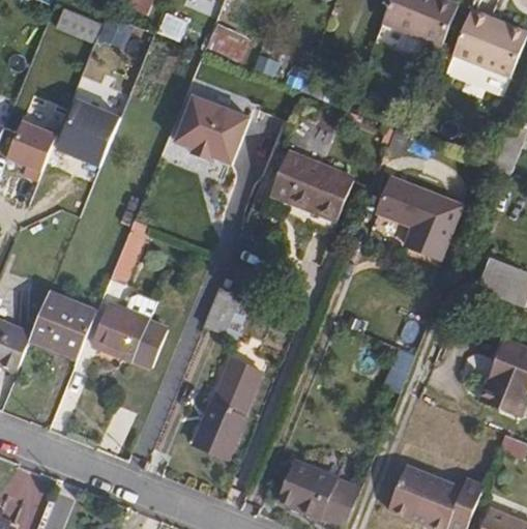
[(451,0),(389,0),(373,42),(416,60),(425,38),(440,45),(457,2),(451,0)]
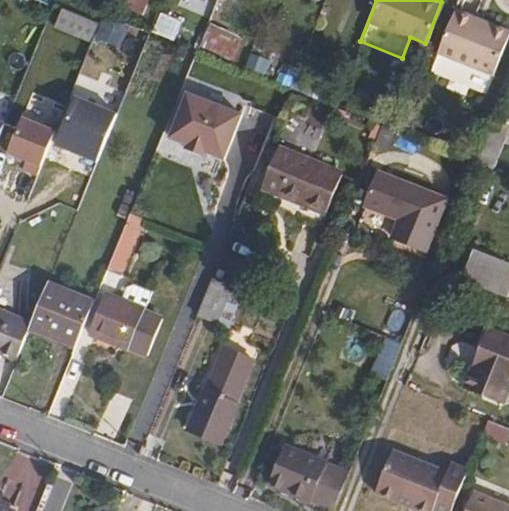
[(97,23),(60,8),(53,26),(89,41),(97,23)]
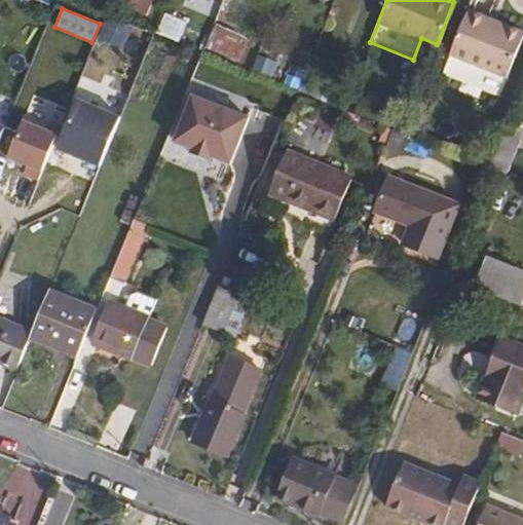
[(522,31),(468,8),(449,53),(507,76),(522,36),(522,31)]
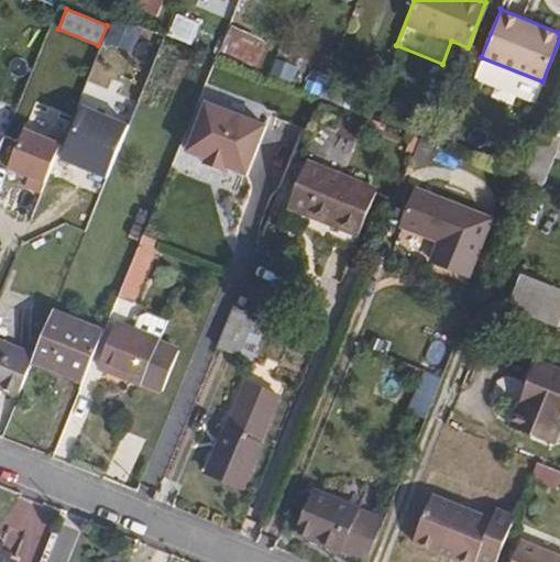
[(226,26),(216,50),(255,66),(265,43),(226,26)]
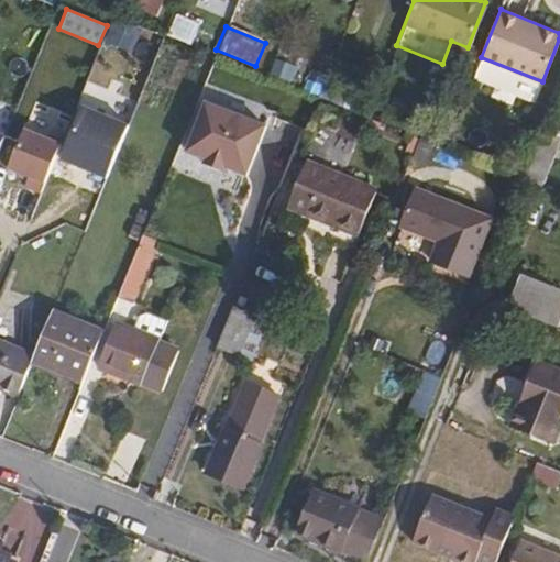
[(504,70),(497,87),(530,100),(537,84),(504,70)]
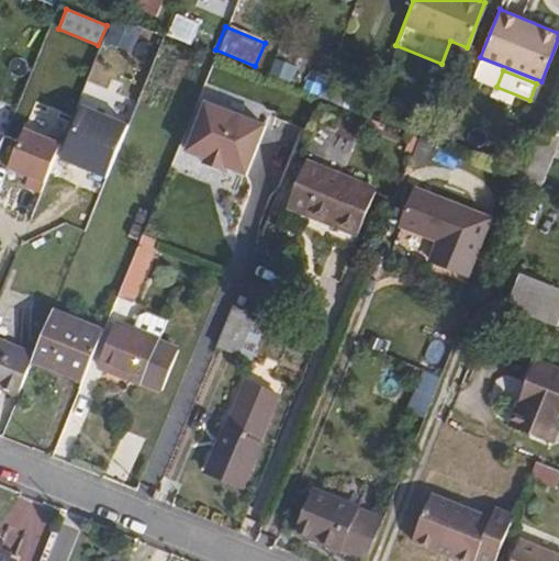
[(361,97),(354,113),(365,118),(371,100),(361,97)]
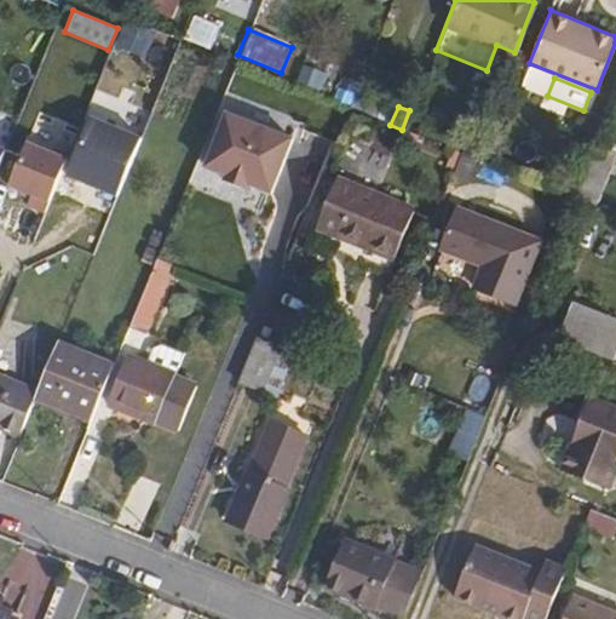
[(289,139),(225,113),(203,166),(268,191),(289,139)]
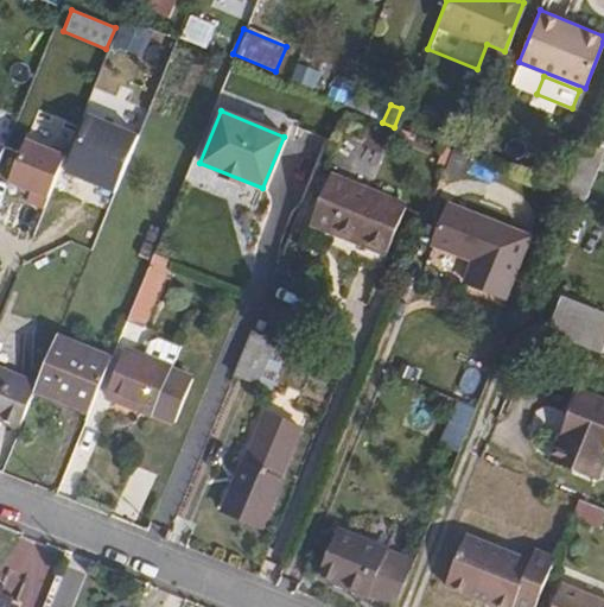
[(134,134),(86,114),(63,171),(112,191),(134,134)]
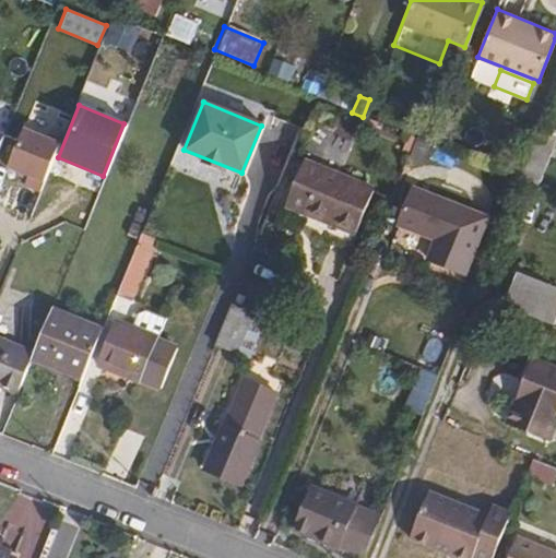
[(58,143),(21,129),(6,166),(26,175),(23,185),(38,191),(58,143)]
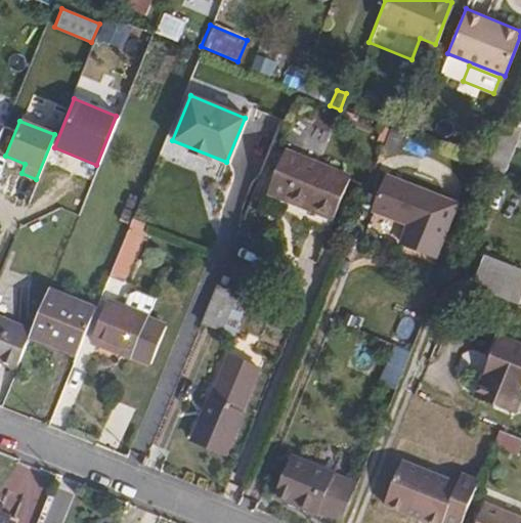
[(501,123),(483,167),(503,175),(520,130),(501,123)]
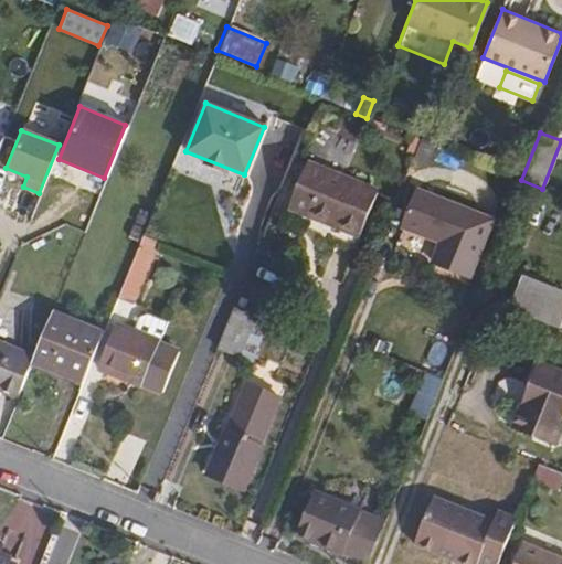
[(304,163),(282,219),(351,248),(374,192),(304,163)]
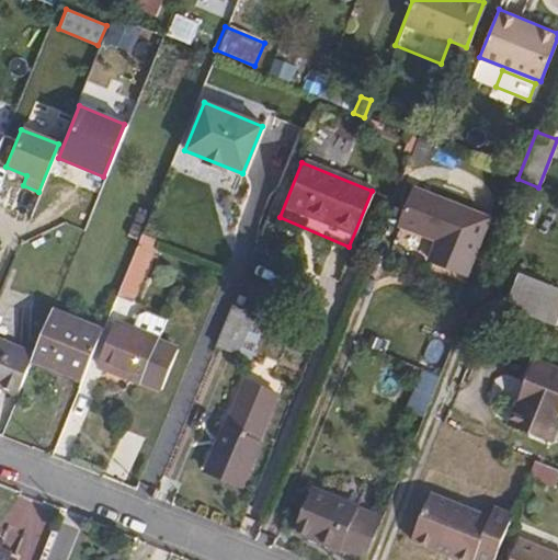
[(411,191),(398,225),(436,242),(429,261),(463,275),(487,219),(411,191)]
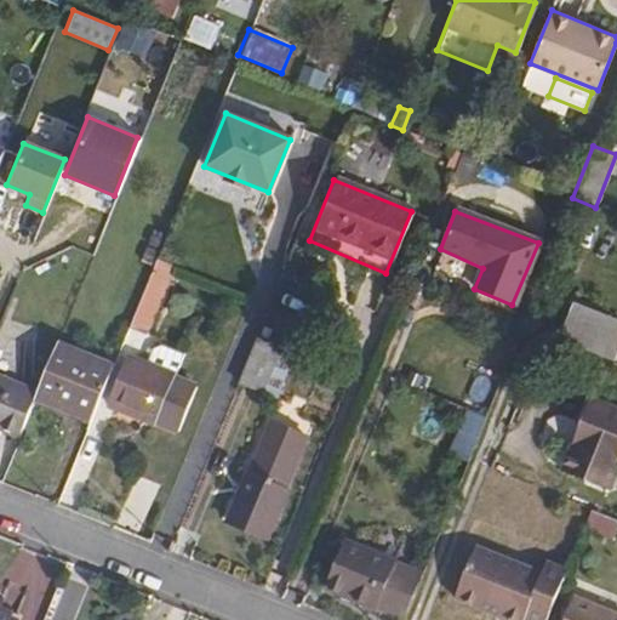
[(154,259),(125,330),(138,335),(167,263),(154,259)]
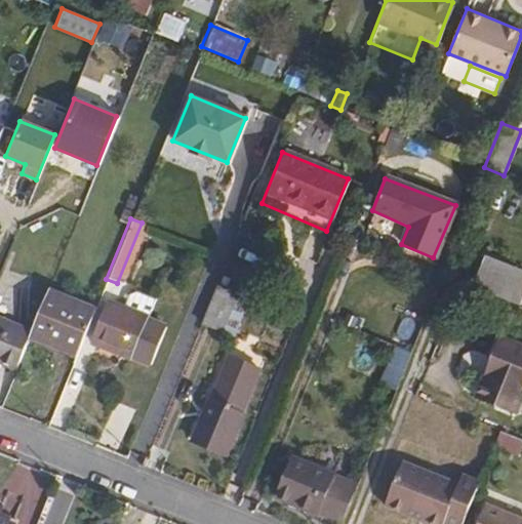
[(521,274),(483,258),(476,278),(518,296),(521,287),(521,274)]
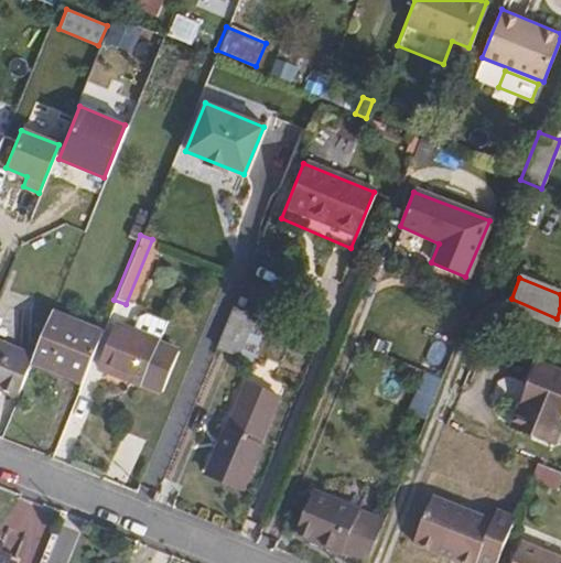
[(557,318),(511,299),(507,307),(553,326),(557,318)]
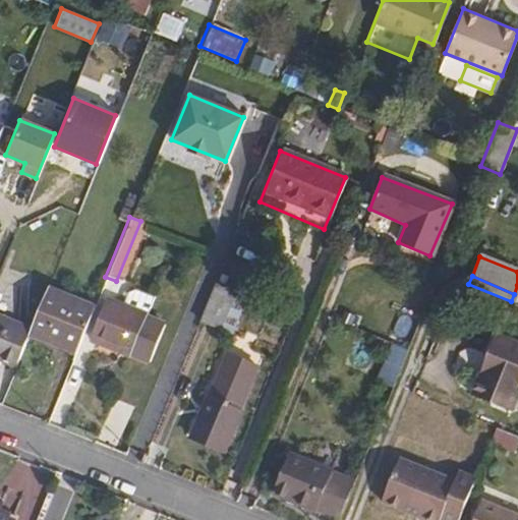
[(213,283),(197,321),(216,329),(231,292),(213,283)]
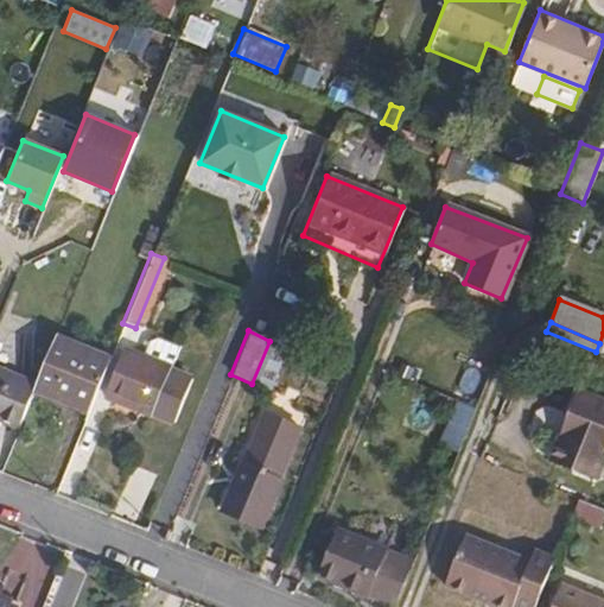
[(32,389),(87,411),(109,355),(55,332),(35,381),(32,389)]
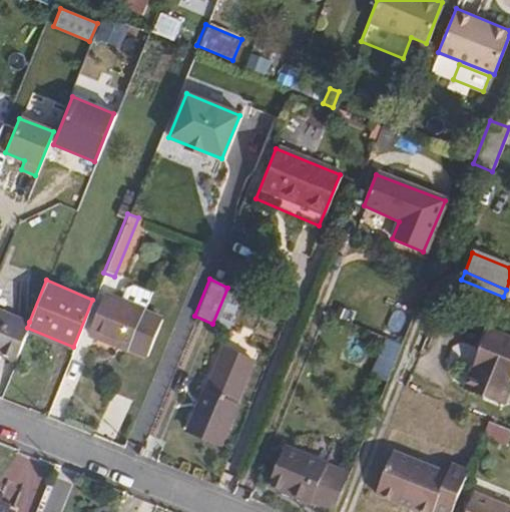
[(142,310),(150,292),(133,285),(127,288),(122,302),(142,310)]
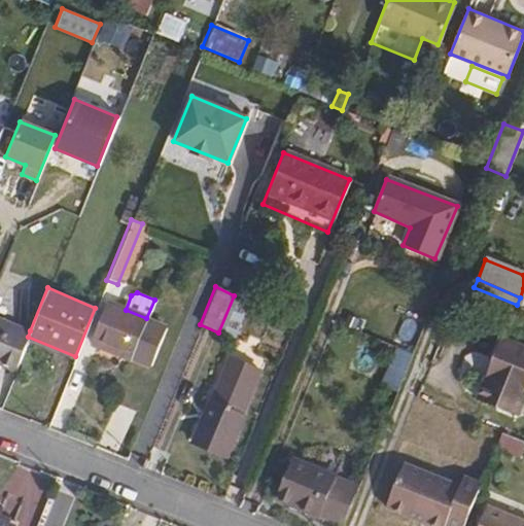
[(124,347),(133,351),(146,318),(126,310),(107,302),(92,339),(120,352),(124,347)]
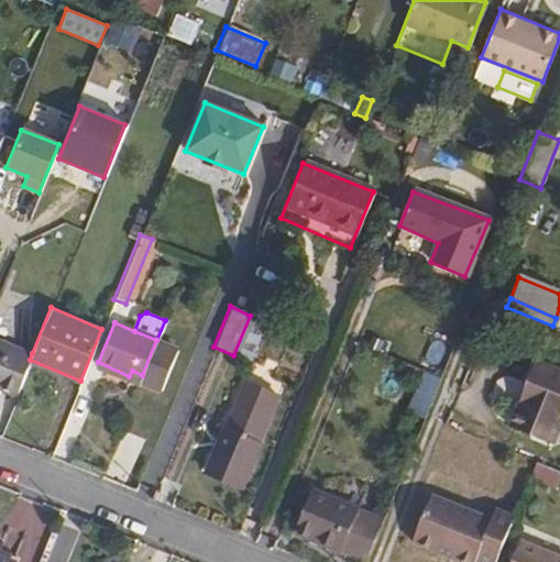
[(0,390),(14,397),(30,360),(32,353),(0,340),(0,390)]
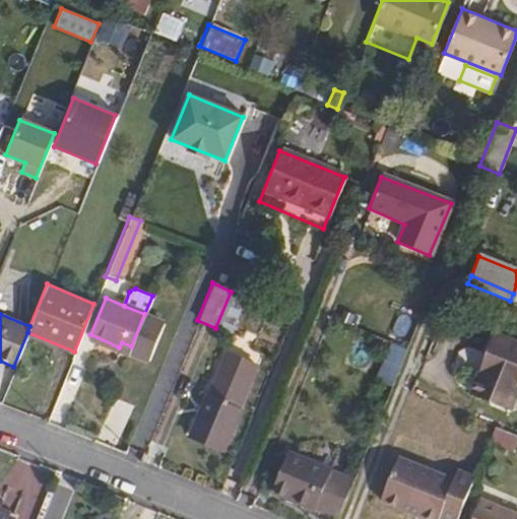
[(480,351),(485,352),(494,332),(488,329),(480,351)]
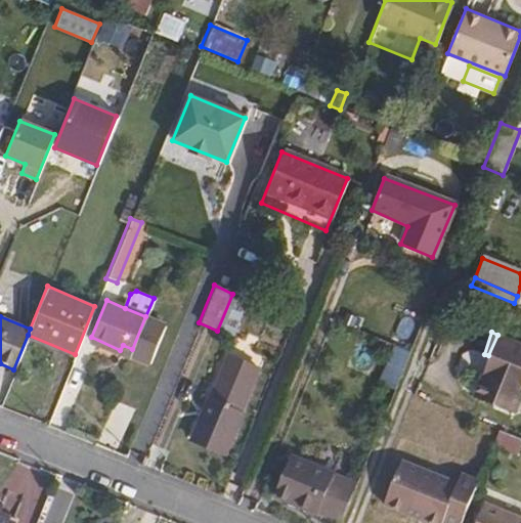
[(520,343),(497,335),(488,355),(489,356),(474,397),(513,413),(520,391),(520,343)]
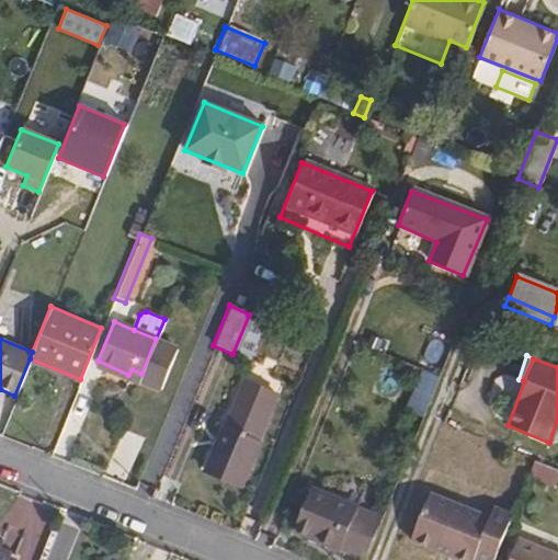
[(414,372),(406,411),(423,415),(432,376),(414,372)]
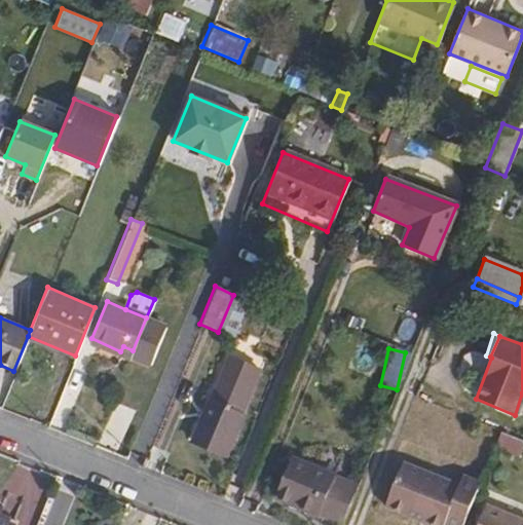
[(207,396),(189,440),(224,453),(241,410),(239,409),(256,366),(227,354),(211,397),(207,396)]
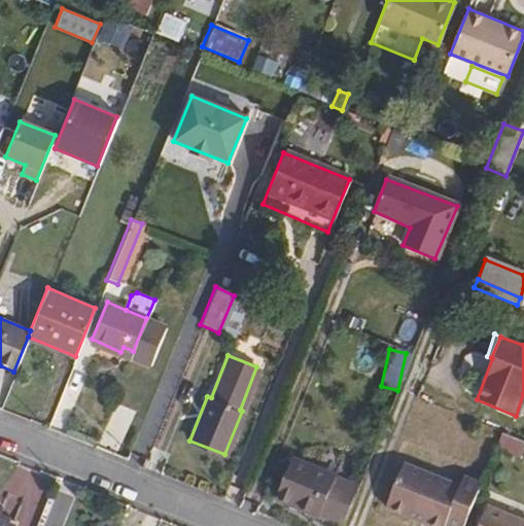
[(276,498),(341,524),(356,486),(291,460),(276,498)]
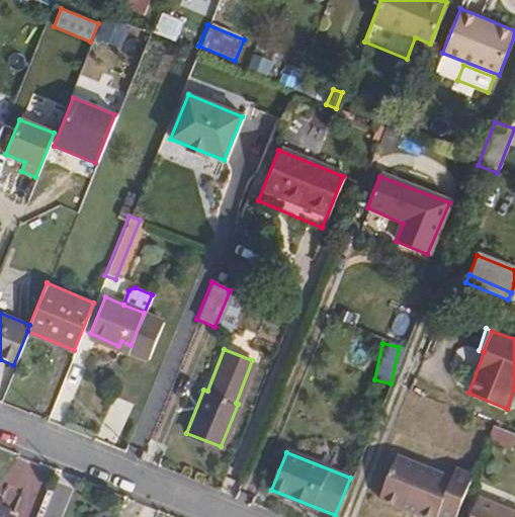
[(402,506),(428,516),(455,516),(473,477),(455,469),(452,480),(397,456),(378,500),(400,510),(402,506)]
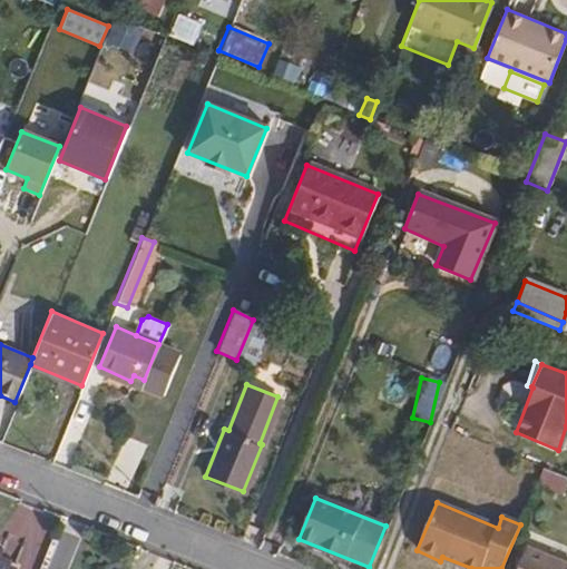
[(566,568),(566,565),(527,549),(518,568),(566,568)]
